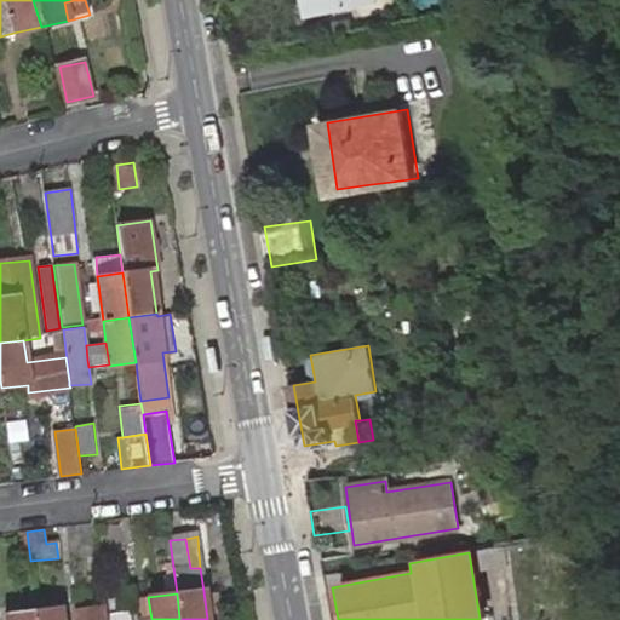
[(107,619),(105,607),(95,607),(75,609),(75,619),(107,619)]
